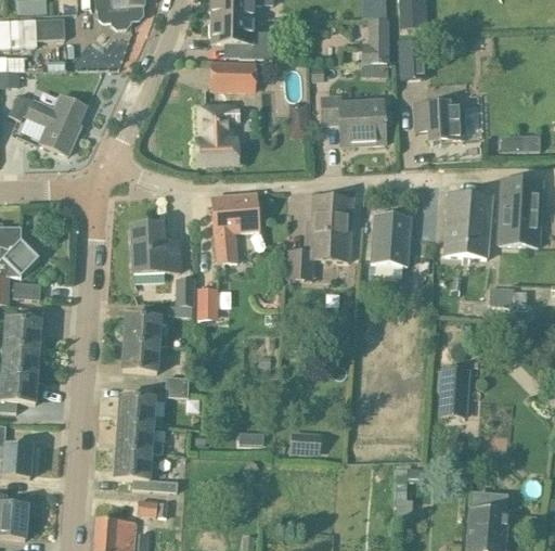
[(33,0),(34,15),(47,14),(46,0),(33,0)]
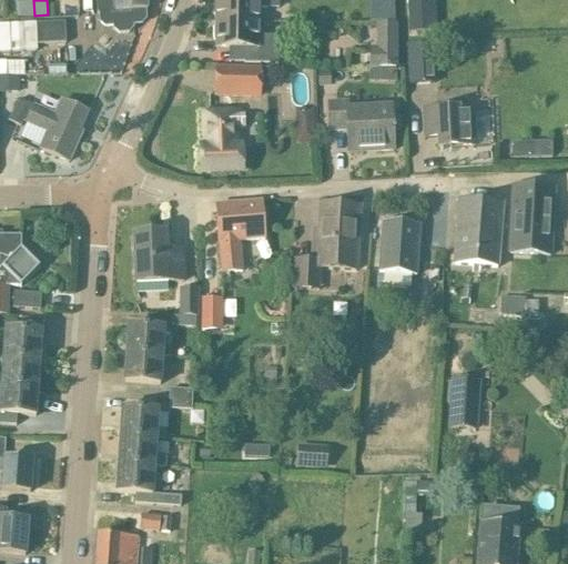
[(134,24),(134,21),(142,20),(145,16),(145,7),(148,7),(146,0),(97,0),(98,10),(100,10),(100,19),(105,22),(113,22),(113,27),(117,27),(119,29),(129,28),(131,26),(134,24)]
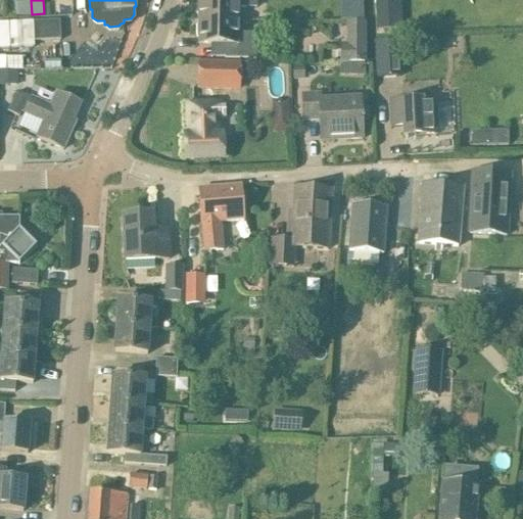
[(199,12),(199,16),(237,17),(237,3),(256,3),(256,0),(197,0),(196,10),(199,12)]
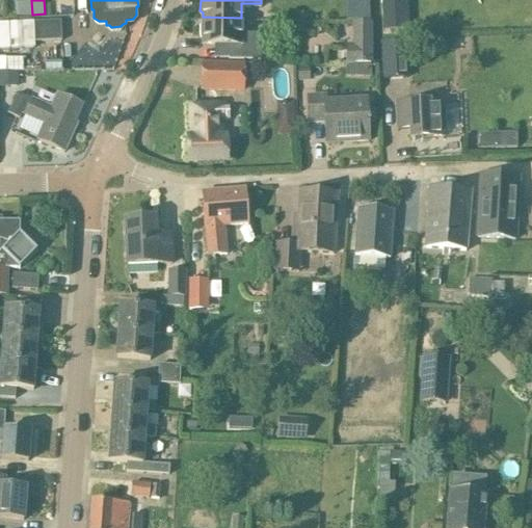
[(381,0),(383,26),(404,25),(402,0),(381,0)]
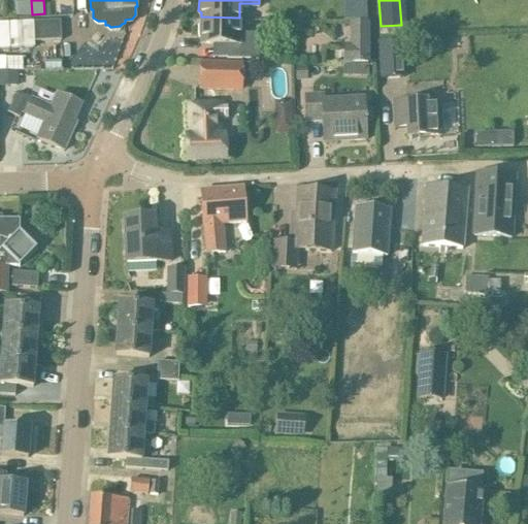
[(34,19),(0,20),(0,44),(35,43),(35,38),(62,36),(61,17),(34,19)]
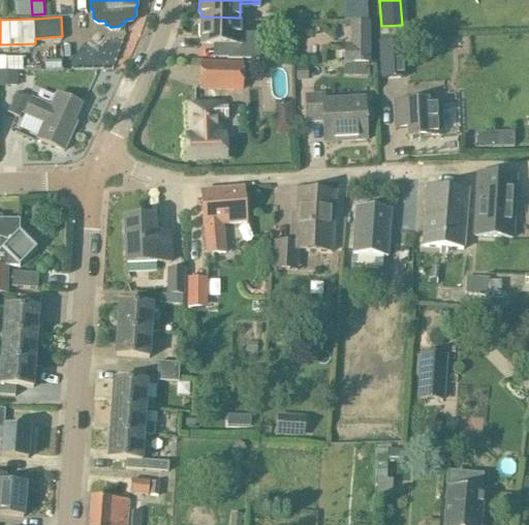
[(259,30),(240,30),(240,18),(201,17),(201,21),(198,23),(198,34),(201,36),(201,40),(227,40),(227,55),(258,55),(259,30)]
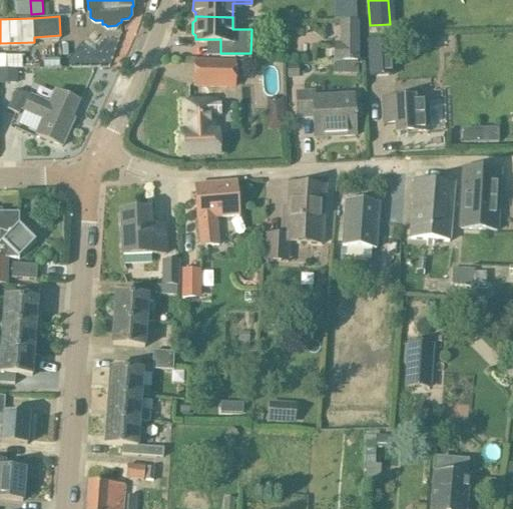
[(340,19),(340,35),(354,35),(354,19),(340,19)]
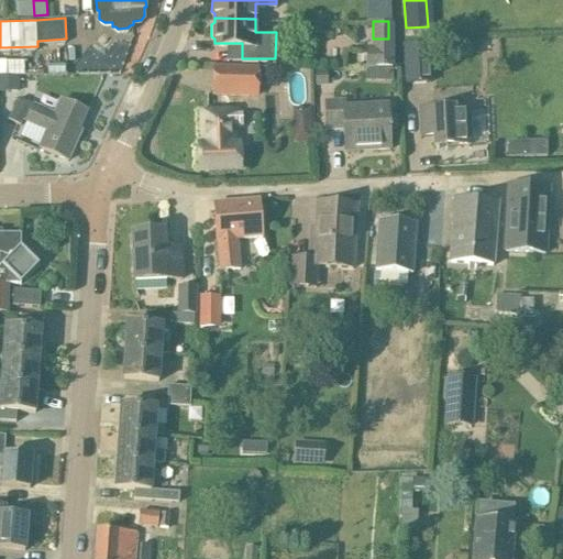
[(428,43),(406,44),(408,78),(430,77),(428,43)]
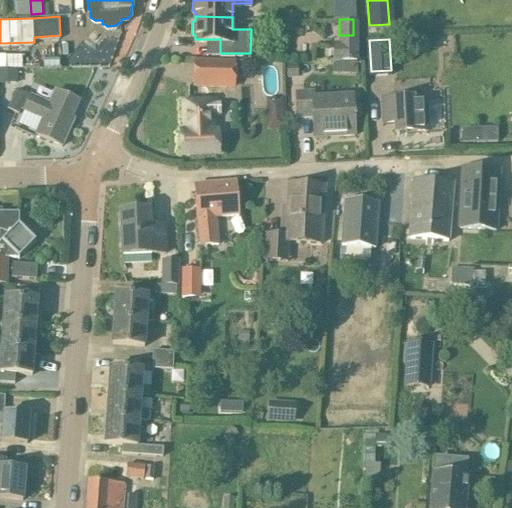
[(195,58),(195,82),(235,82),(235,58),(195,58)]
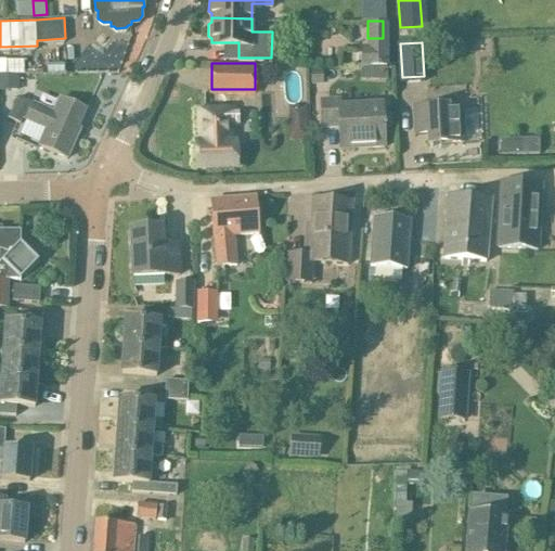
[(311,65),(311,79),(323,80),(323,65),(311,65)]
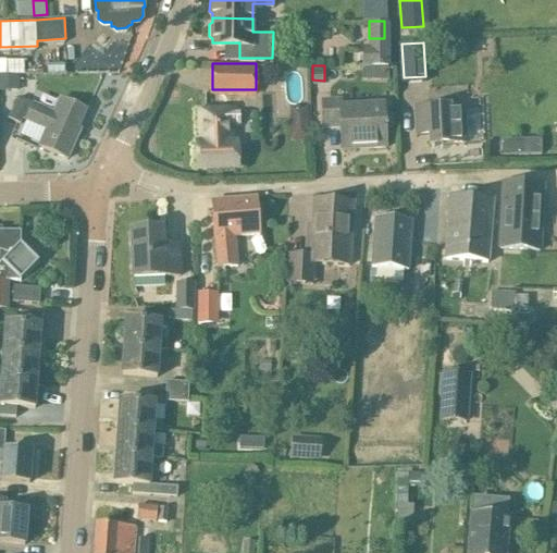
[(0,85),(20,86),(20,71),(0,71),(0,85)]
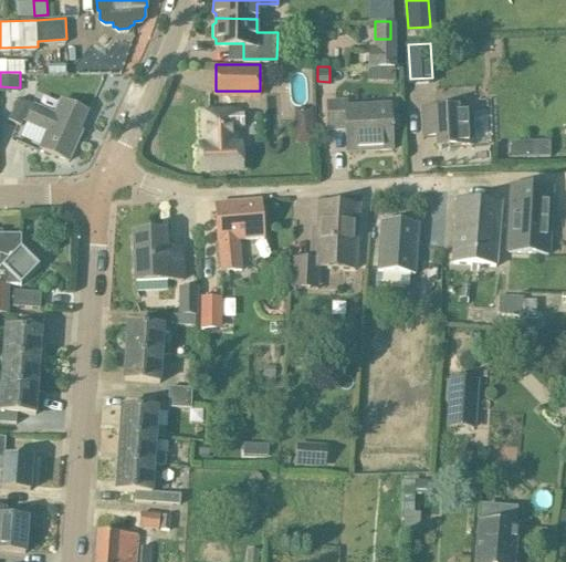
[(19,95),(9,116),(9,117),(21,123),(23,117),(48,128),(40,145),(69,158),(81,133),(77,132),(87,108),(61,96),(55,111),(34,102),(34,103),(19,95)]
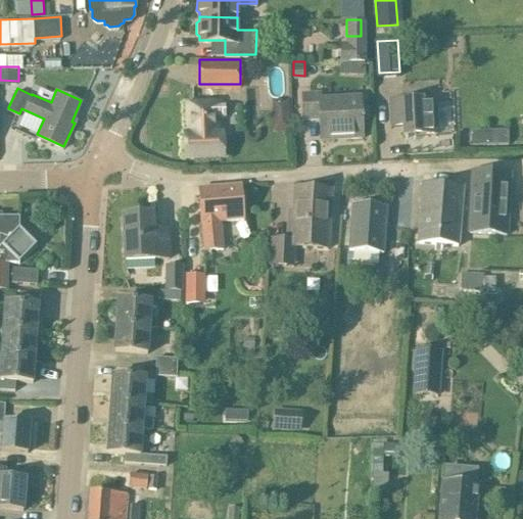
[(319,90),(303,91),(302,91),(304,116),(320,115),(321,136),(338,135),(338,137),(363,135),(361,94),(320,96),(319,90)]
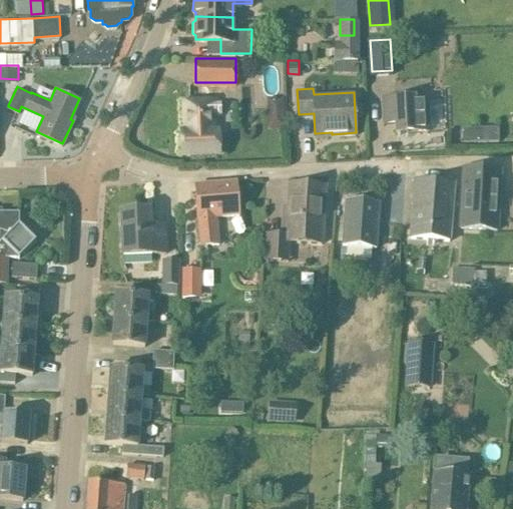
[(284,91),(267,92),(269,123),(286,122),(284,91)]
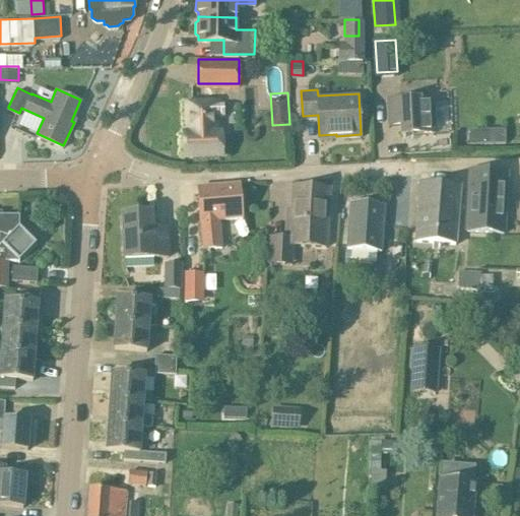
[(401,131),(435,130),(433,100),(421,101),(420,95),(388,98),(389,123),(401,122),(401,131)]
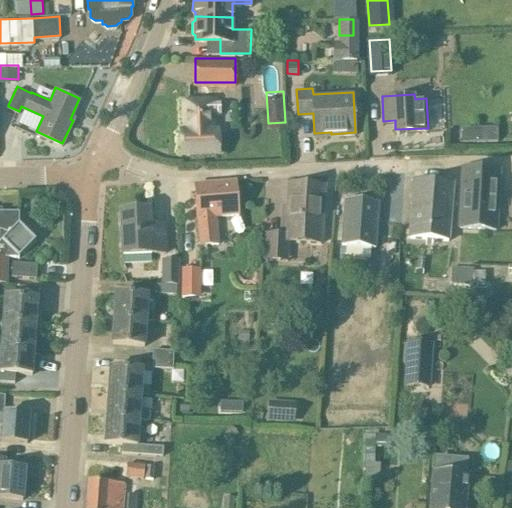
[(185,129),(181,129),(182,151),(219,150),(218,128),(214,128),(213,112),(222,111),(221,99),(212,100),(212,98),(183,99),(185,129)]
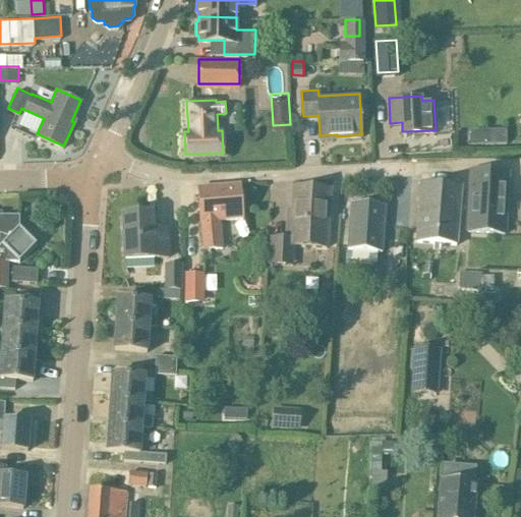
[(483,128),(470,128),(471,142),(484,142),(483,128)]
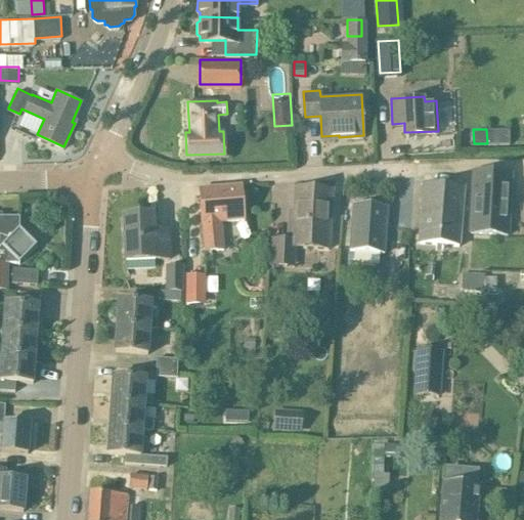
[(508,190),(498,189),(499,170),(474,169),(471,229),(506,231),(508,190)]
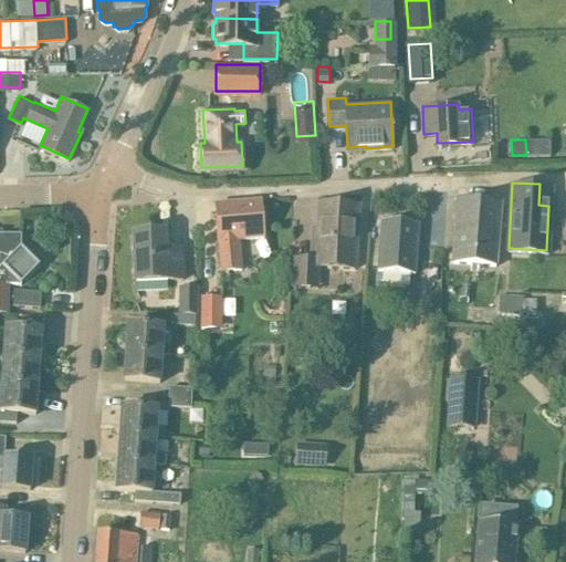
[(452,260),(471,261),(471,269),(478,270),(478,262),(496,263),(502,198),(458,195),(452,260)]
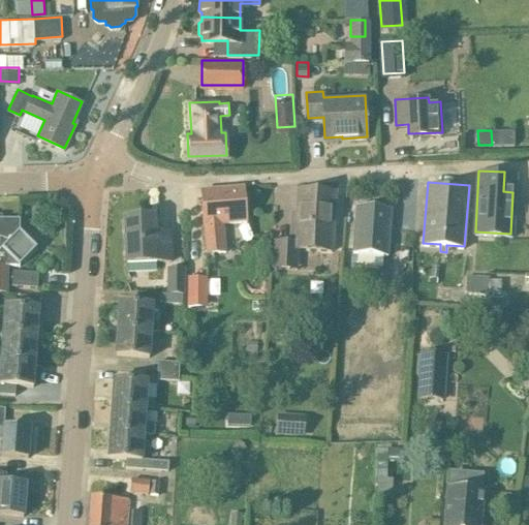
[(222,220),(247,218),(244,184),(201,187),(207,250),(225,249),(222,220)]
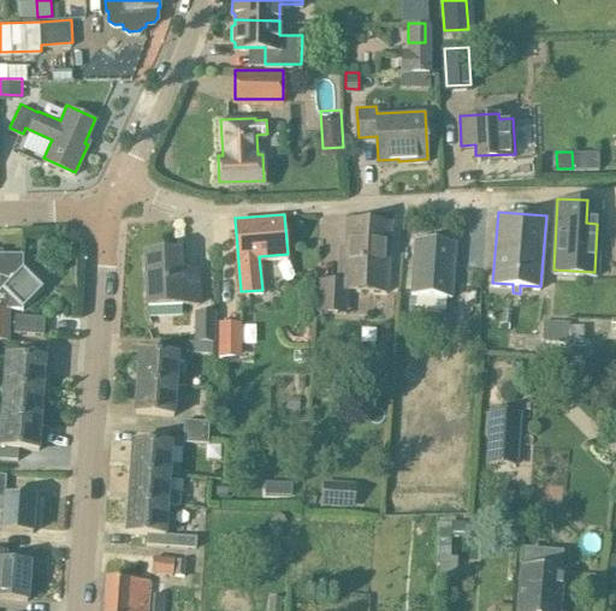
[(348,218),(343,283),(323,282),(320,313),(347,314),(349,288),(386,290),(391,220),(348,218)]
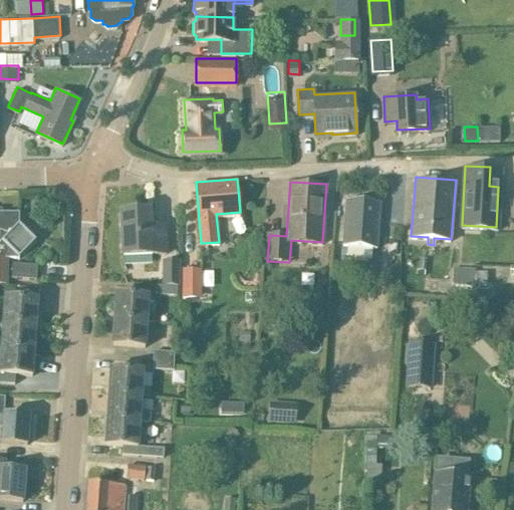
[(347,199),(343,243),(377,246),(380,201),(347,199)]
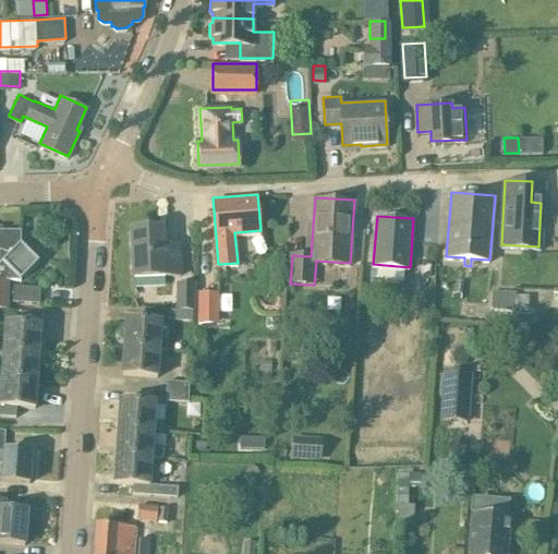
[(165,243),(164,226),(133,227),(134,274),(181,272),(180,243),(165,243)]
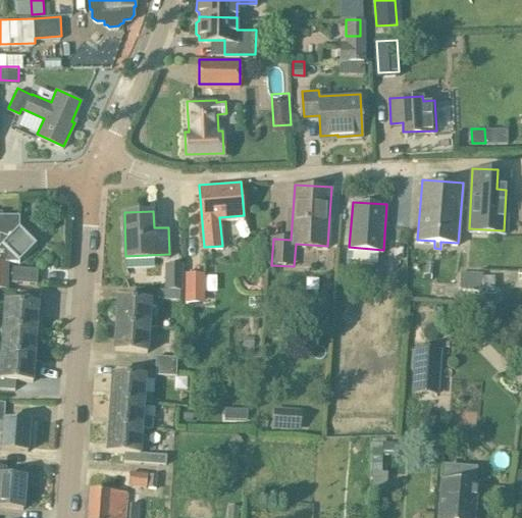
[(0,286),(9,286),(9,259),(19,259),(36,242),(35,241),(19,225),(20,213),(0,212),(0,286)]
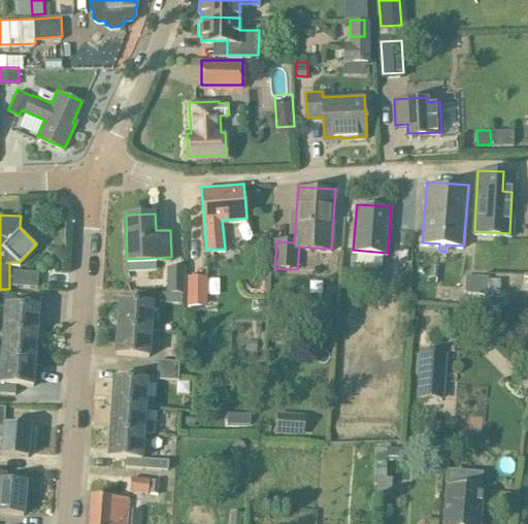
[(408,244),(400,244),(399,257),(408,258),(408,244)]
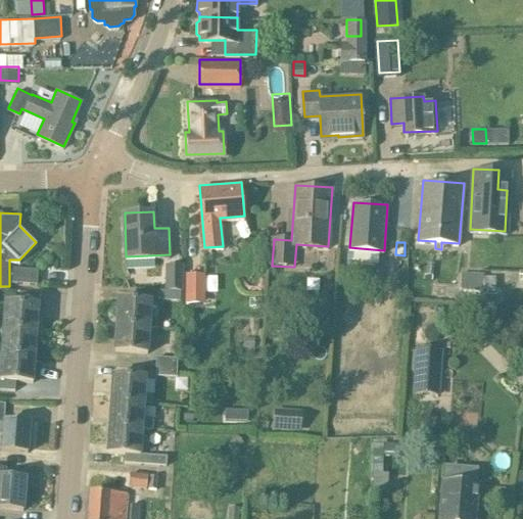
[(167,263),(165,285),(182,286),(183,263),(167,263)]
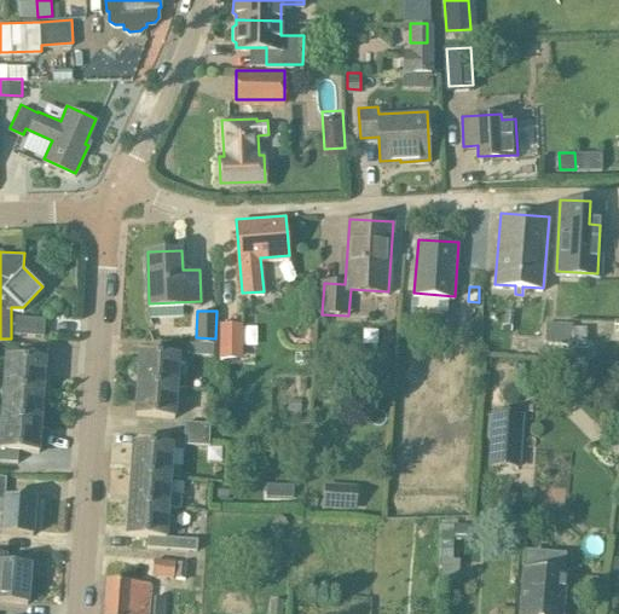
[(15,331),(45,334),(46,316),(15,314),(15,331)]
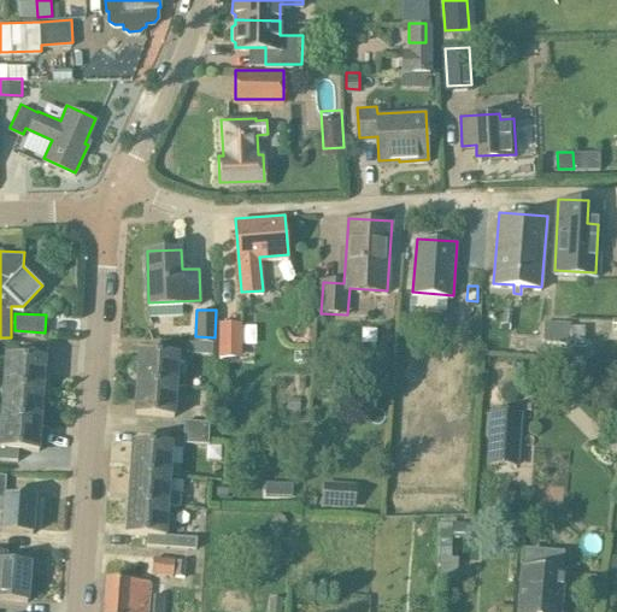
[(545,318),(544,339),(571,340),(571,339),(586,339),(586,324),(571,323),(571,319),(545,318)]
